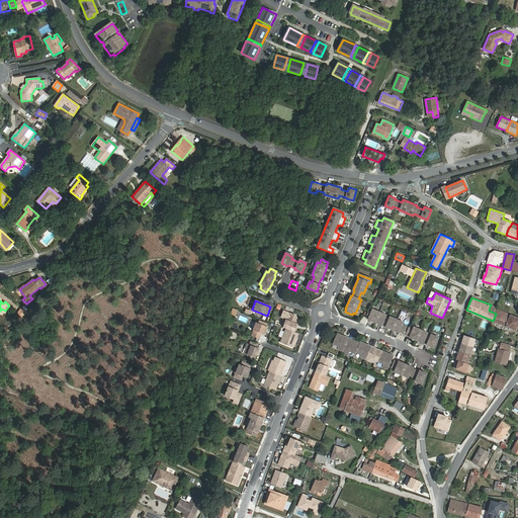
[(18,318),(20,320),(27,312),(22,309),(17,314),(19,316),(18,318)]
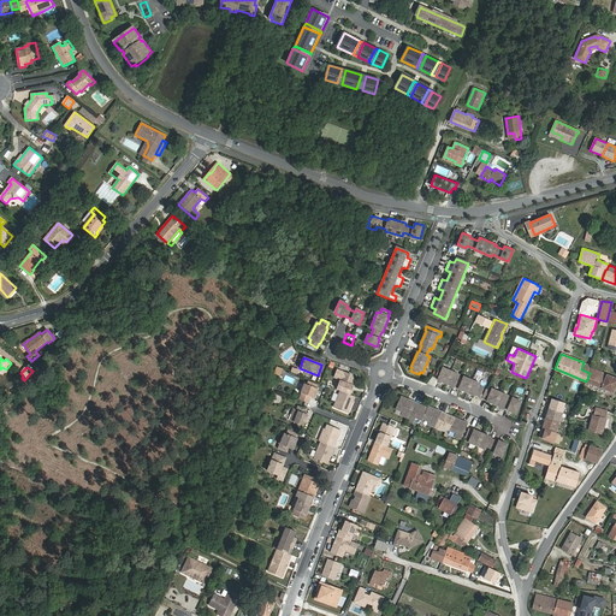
[(615,378),(606,374),(590,367),(587,372),(590,373),(586,381),(602,389),(614,394),(615,386),(615,378)]
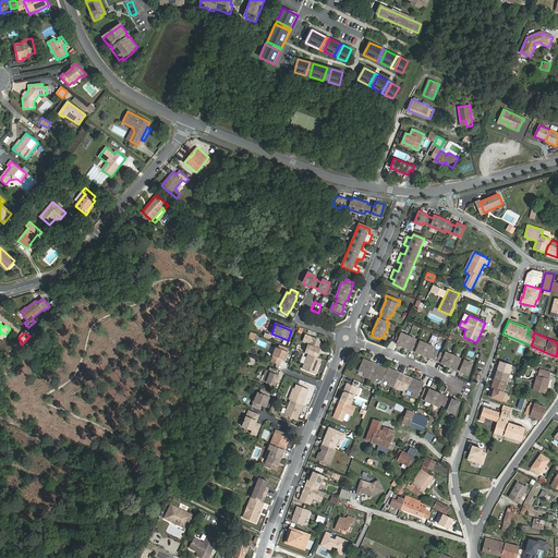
[(400,336),(398,335),(395,342),(397,343),(397,344),(411,350),(412,349),(415,351),(415,352),(431,359),(431,358),(435,360),(437,352),(433,351),(434,348),(420,342),(419,344),(414,342),(415,340),(401,334),(400,336)]
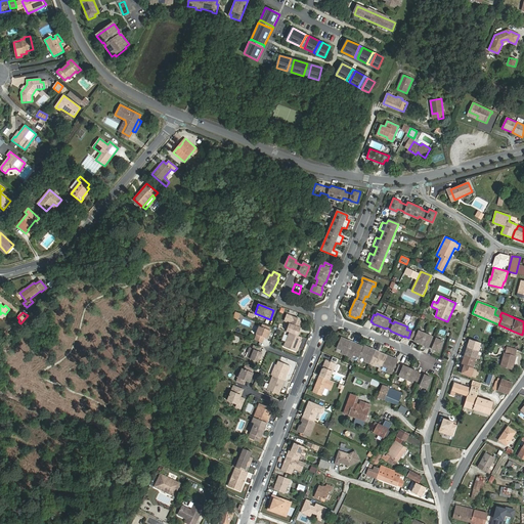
[(299,319),(287,315),(285,321),(290,323),(287,332),(290,333),(298,336),(302,325),(299,319)]
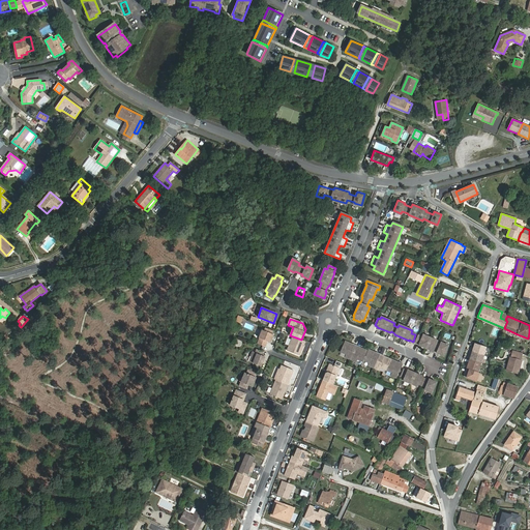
[(270,343),(273,334),(272,334),(273,331),(265,328),(263,331),(262,330),(259,339),(257,344),(265,347),(267,342),(270,343)]
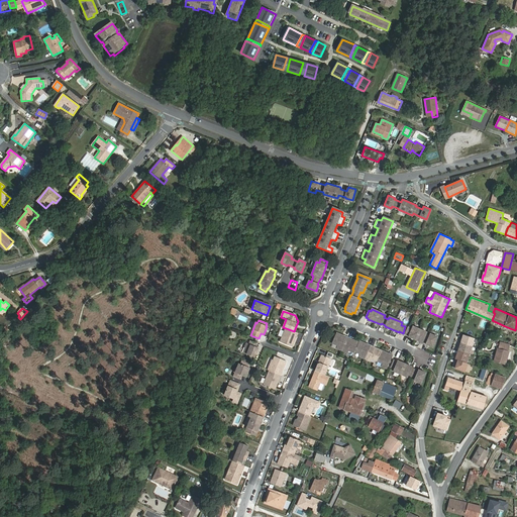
[(412,329),(408,328),(405,334),(409,335),(408,336),(422,342),(423,341),(426,343),(426,344),(433,347),(437,337),(430,334),(429,337),(425,335),(426,333),(413,327),(412,329)]
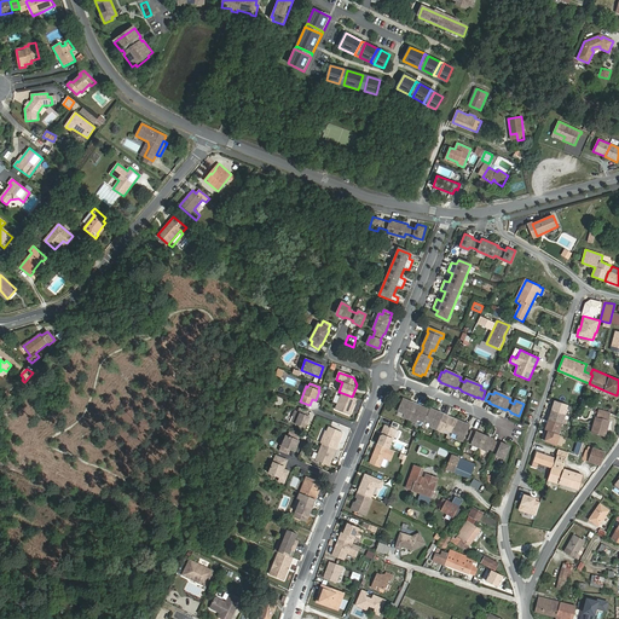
[(352,397),(342,393),(336,410),(351,416),(357,399),(352,397)]
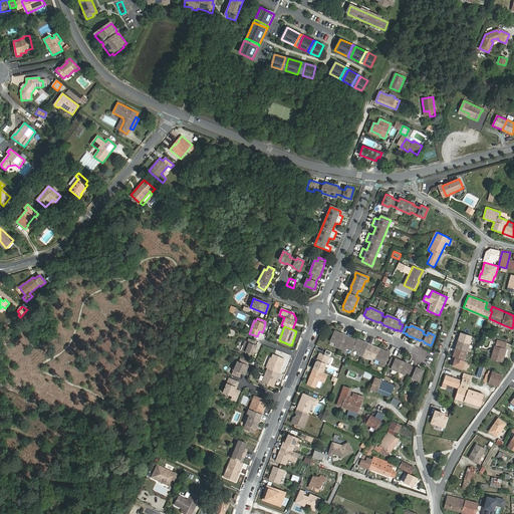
[(379,364),(384,366),(391,352),(387,351),(387,352),(371,346),(372,344),(364,341),(364,342),(356,339),(356,340),(348,337),(349,336),(341,333),(341,334),(333,331),(330,340),(335,343),(334,346),(344,350),(346,347),(352,349),(352,348),(358,351),(357,354),(366,358),(367,356),(380,361),(379,364)]
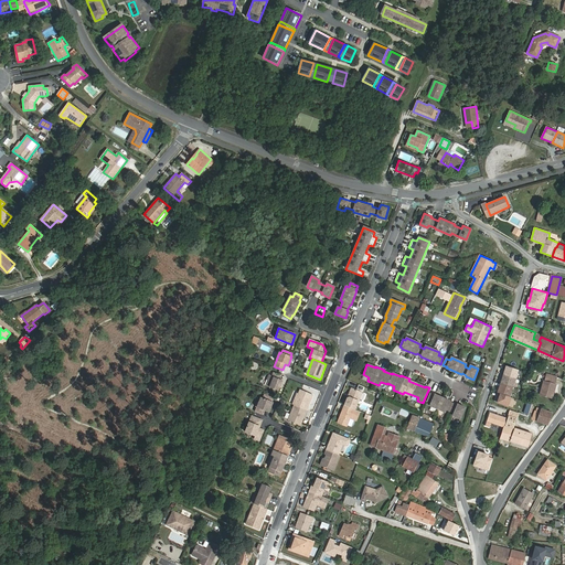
[(281,375),(274,372),(273,376),(269,375),(267,380),(268,381),(266,385),(278,391),(280,385),(279,385),(281,380),(280,380),(281,375)]
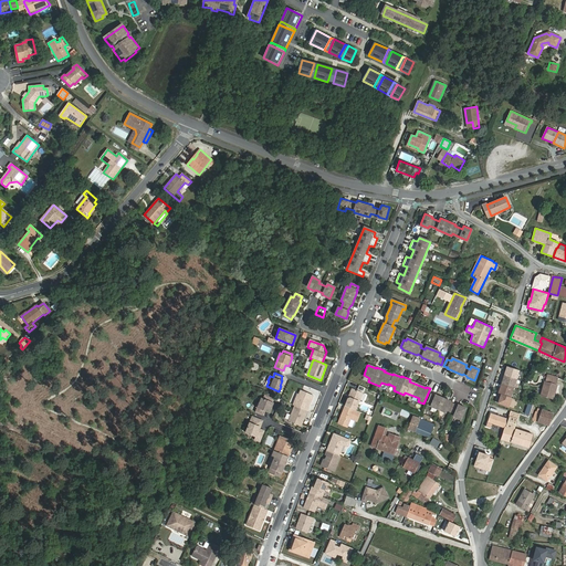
[(504,375),(502,385),(514,388),(516,379),(504,375)]
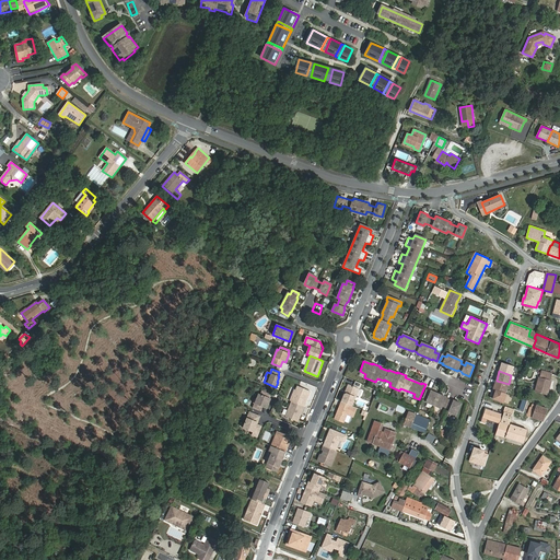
[(552,374),(540,372),(539,377),(551,381),(552,374)]
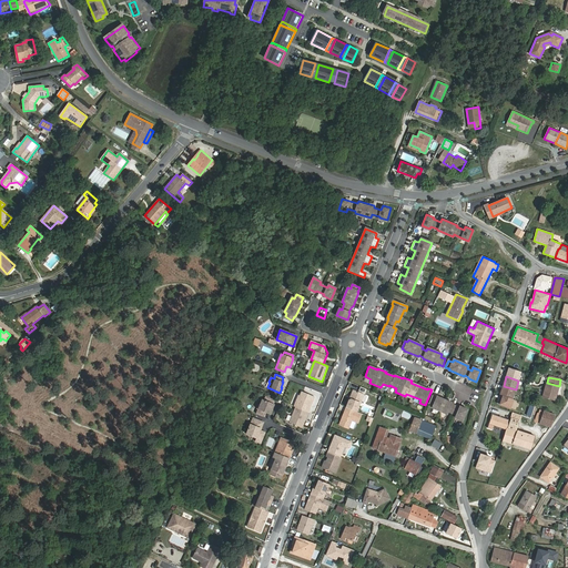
[(559,386),(547,383),(544,397),(556,401),(559,386)]
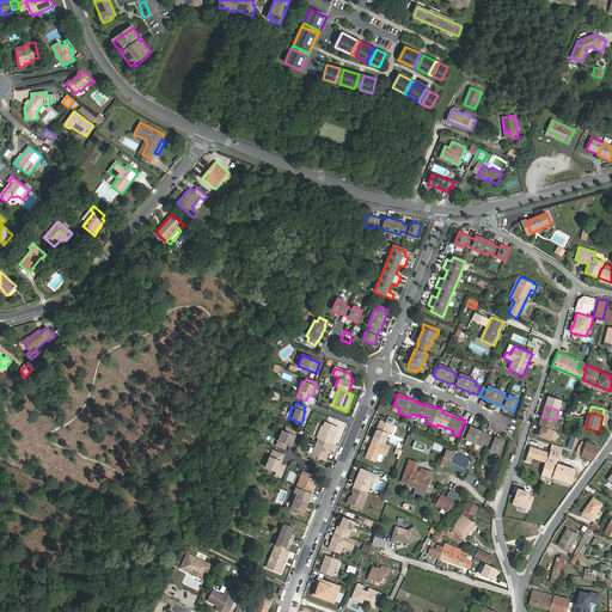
[(552,429),(556,420),(543,416),(539,424),(552,429)]
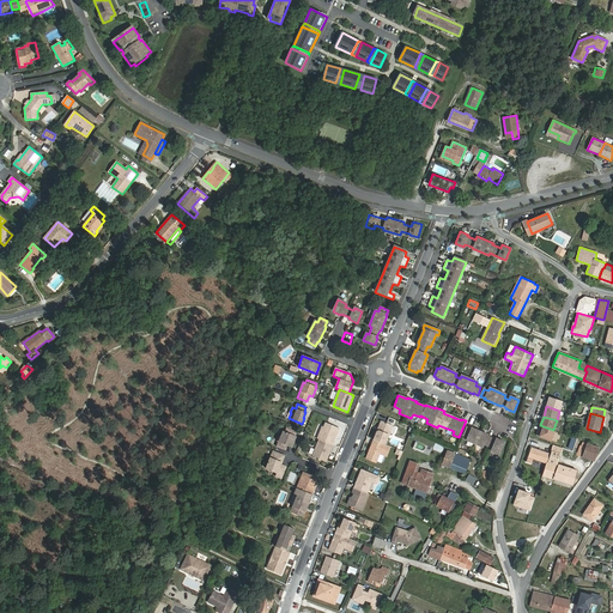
[(377,431),(374,439),(386,444),(389,434),(393,425),(382,420),(380,426),(380,429),(378,431),(377,431)]
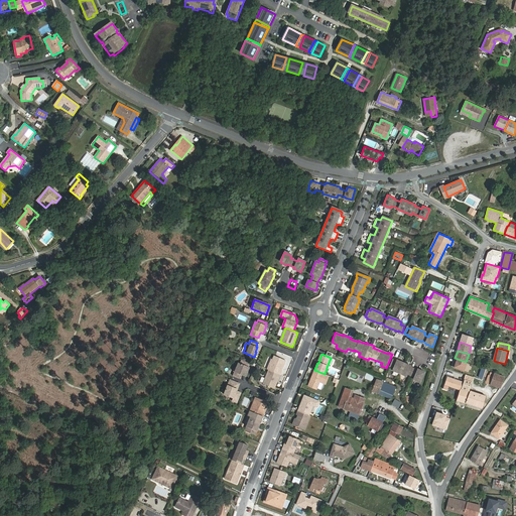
[(271,359),(267,369),(269,370),(280,375),(286,361),(274,356),(272,360),(271,359)]
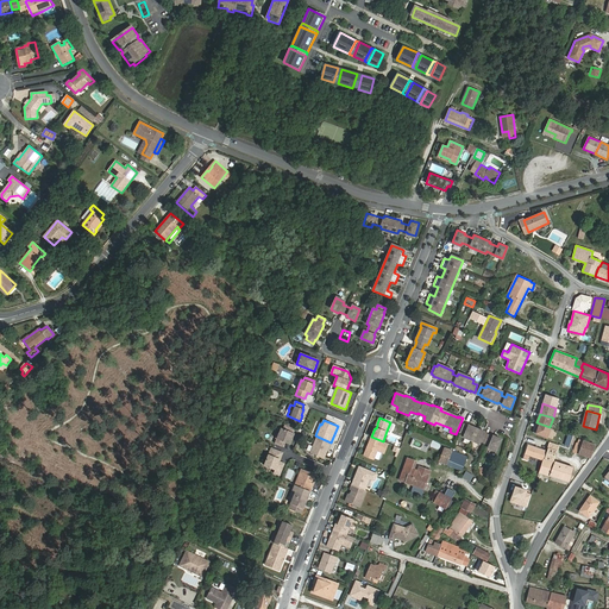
[(496,451),(502,439),(494,435),(494,438),(484,433),(484,432),(469,425),(468,426),(464,425),(460,433),(464,434),(463,437),(479,444),(481,441),(490,445),(489,449),(496,451)]
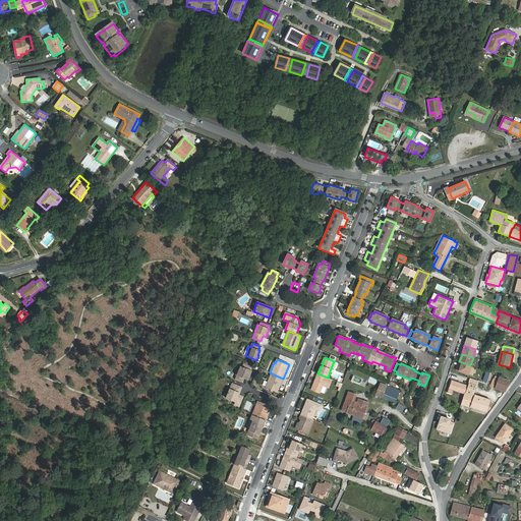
[(251,370),(252,367),(244,364),(243,367),(241,366),(239,371),(238,370),(236,375),(237,375),(236,380),(243,383),(244,379),(247,380),(249,374),(250,375),(252,370),(251,370)]
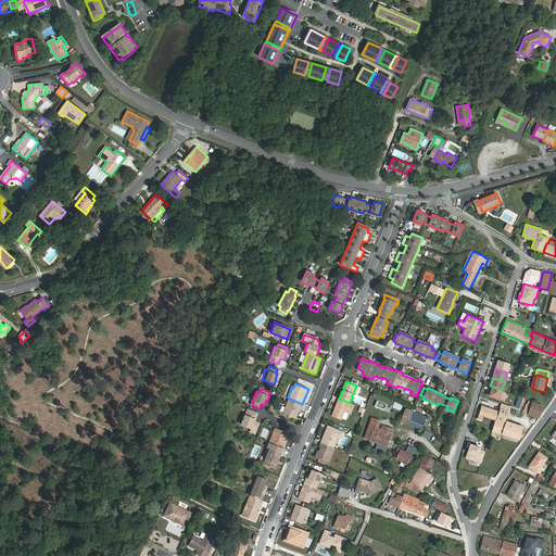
[(302,404),(290,399),(283,414),(295,418),(302,404)]
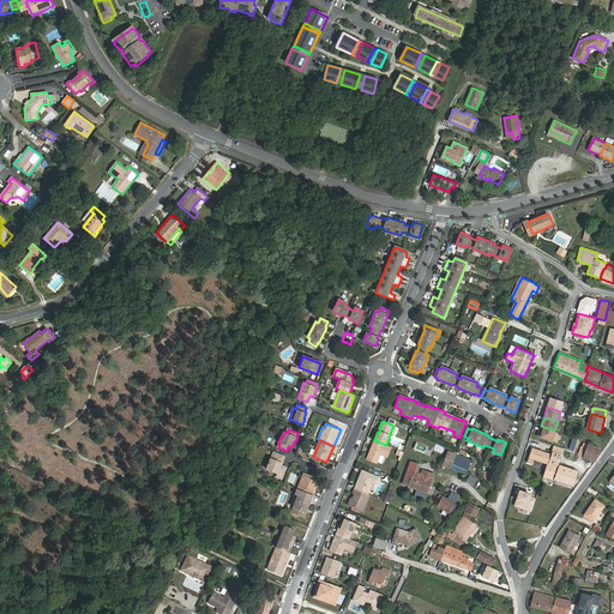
[(386,445),(374,440),(367,459),(377,463),(380,455),(387,457),(391,447),(386,445)]
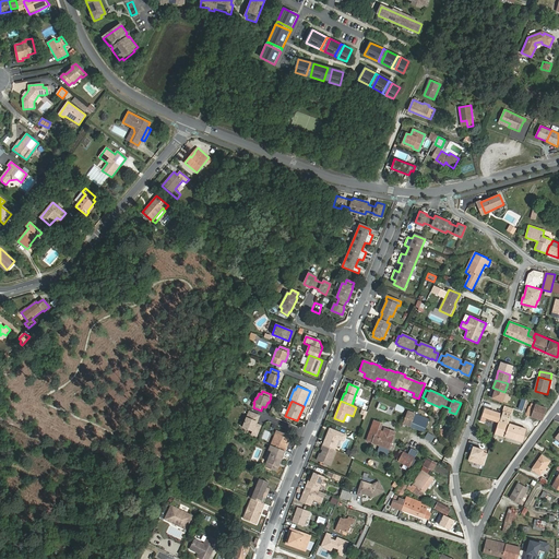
[(530,406),(526,415),(542,420),(546,408),(532,403),(531,406),(530,406)]
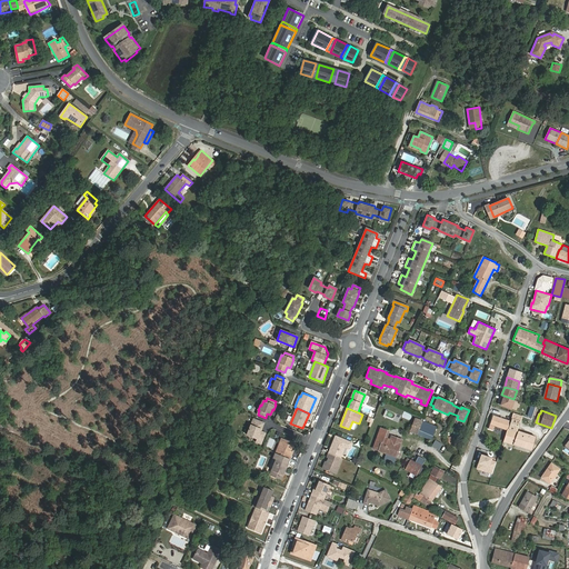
[(410,431),(432,440),(437,427),(416,418),(410,431)]
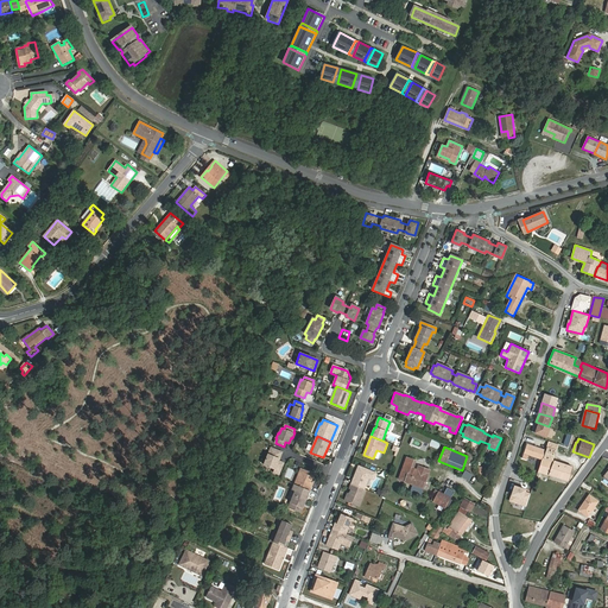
[(280,451),(271,448),(264,464),(276,469),(273,473),(279,475),(284,463),(279,461),(280,457),(278,456),(280,451)]
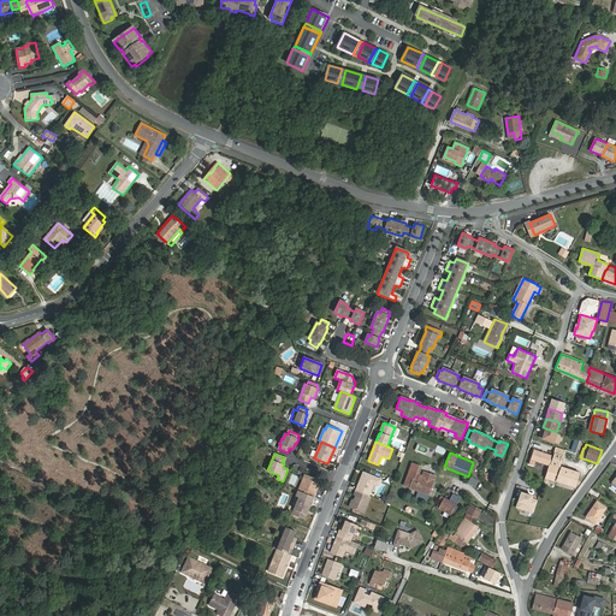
[(560,467),(563,456),(555,454),(551,463),(551,465),(550,465),(545,478),(575,487),(580,473),(560,467)]
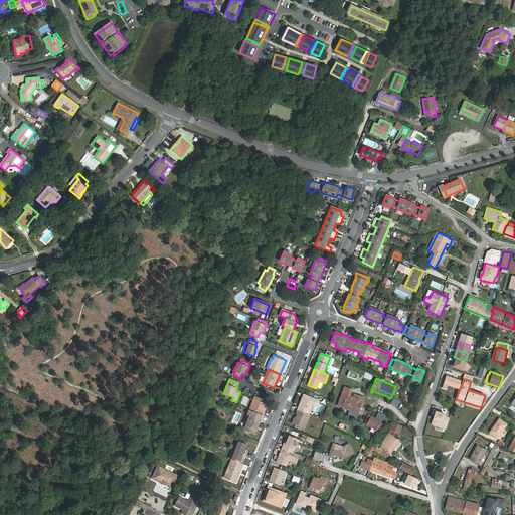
[(436,393),(452,398),(456,399),(460,388),(461,388),(461,387),(445,381),(445,383),(439,382),(436,393)]
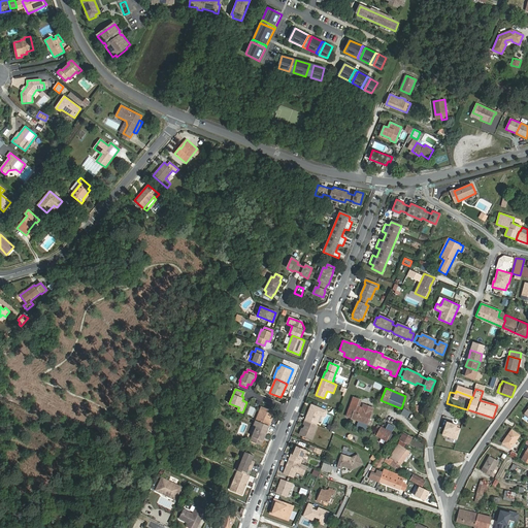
[(363,404),(362,407),(359,406),(361,400),(354,397),(347,416),(352,418),(352,419),(368,424),(373,408),(363,404)]
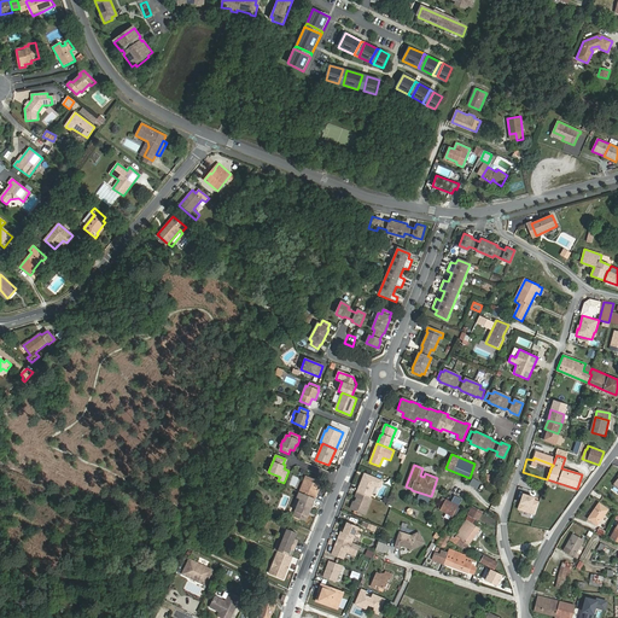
[(365,473),(357,491),(371,497),(375,483),(379,485),(382,484),(383,479),(383,478),(367,472),(366,474),(365,473)]
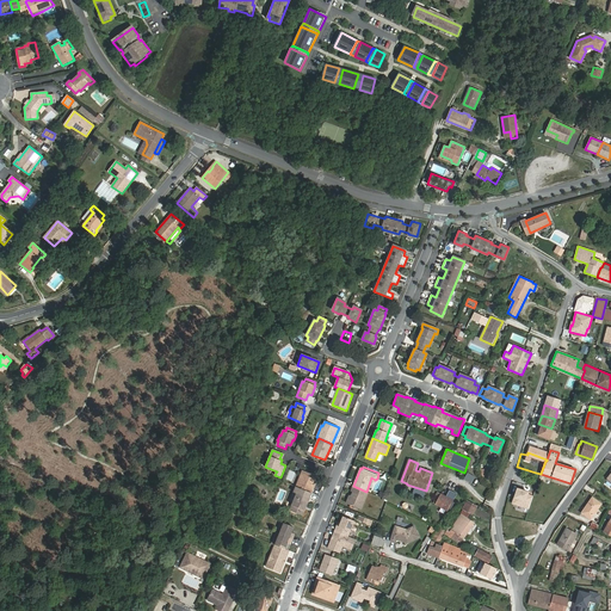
[(298,481),(296,487),(312,493),(314,487),(313,485),(314,482),(316,481),(319,476),(302,470),(301,475),(302,477),(301,480),(298,481)]
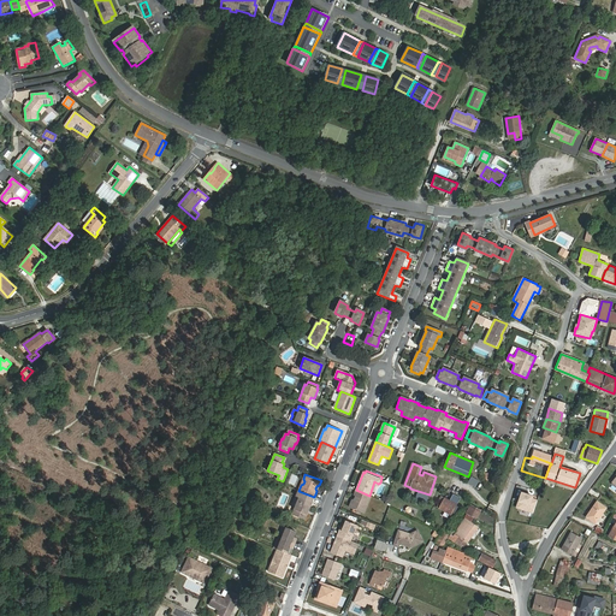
[(472,477),(468,483),(475,487),(480,481),(472,477)]
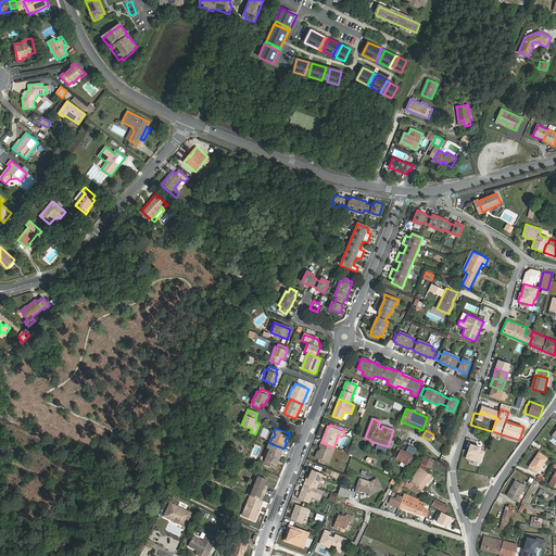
[(333,447),(321,442),(319,446),(321,447),(319,451),(317,452),(315,457),(329,463),(335,447),(333,447)]
